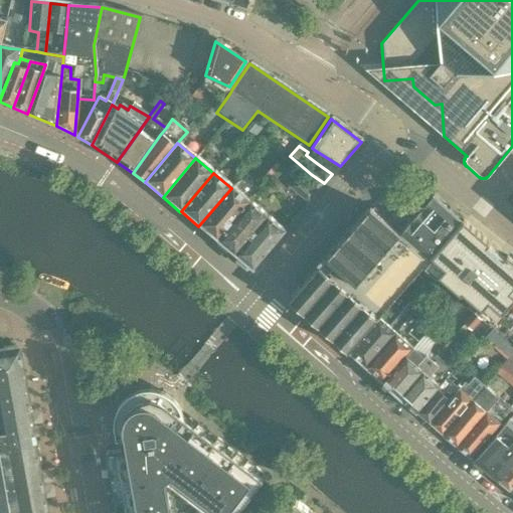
[(307,178),(305,178),(300,173),(295,178),(287,188),(307,204),(315,194),(324,183),(311,174),(307,178)]
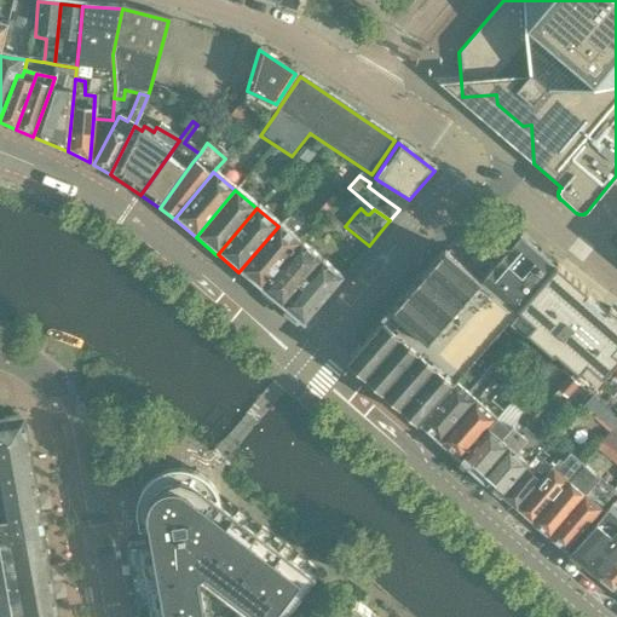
[(278,226),(238,272),(260,290),(300,244),(278,226)]
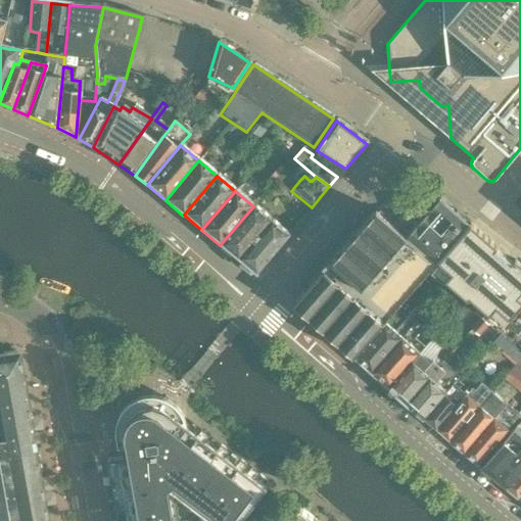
[(322,273),(291,306),(309,322),(325,336),(339,348),(351,360),(382,324),(430,270),(435,265),(469,226),(438,198),(404,238),(374,212),(359,230),(344,246),(330,264),(322,273)]
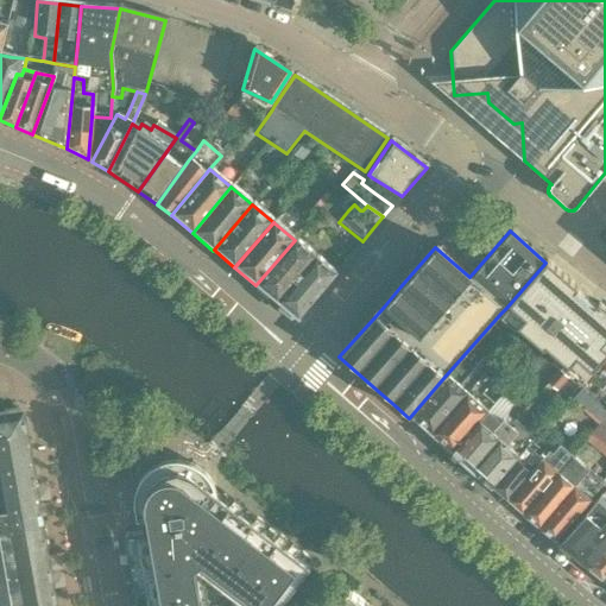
[(295,240),(256,285),(278,304),(296,320),(335,275),(317,258),(295,240)]
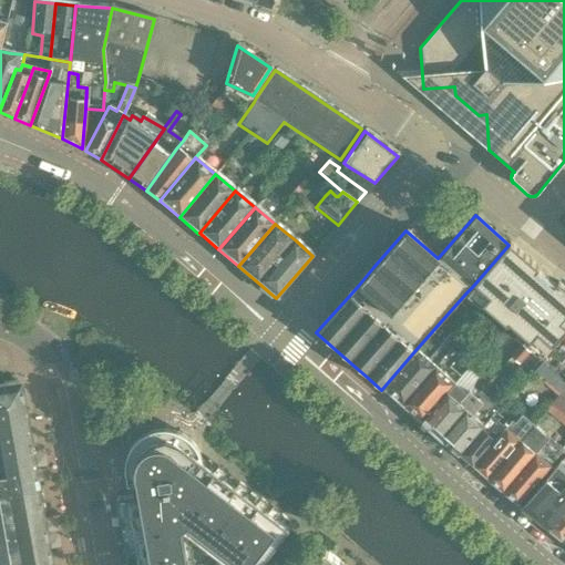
[(472,287),(466,293),(505,327),(507,325),(530,343),(537,335),(551,346),(542,355),(544,356),(545,355),(564,331),(564,290),(556,284),(554,287),(544,278),(536,271),(537,269),(509,245),(472,287)]
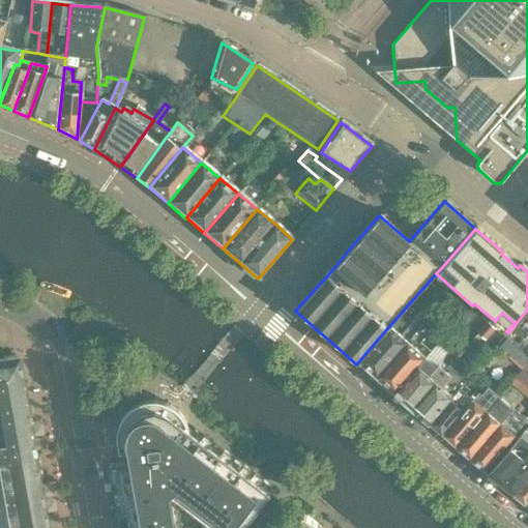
[(387,328),(356,364),(374,380),(405,345),(429,318),(431,315),(423,309),(399,339),(387,328)]
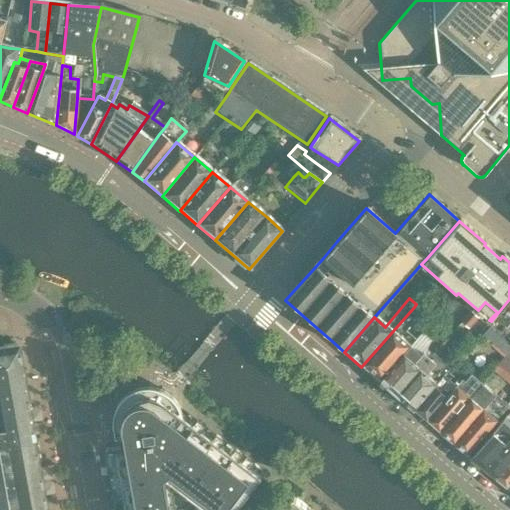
[(509,299),(492,320),(496,323),(505,331),(509,324),(509,299)]
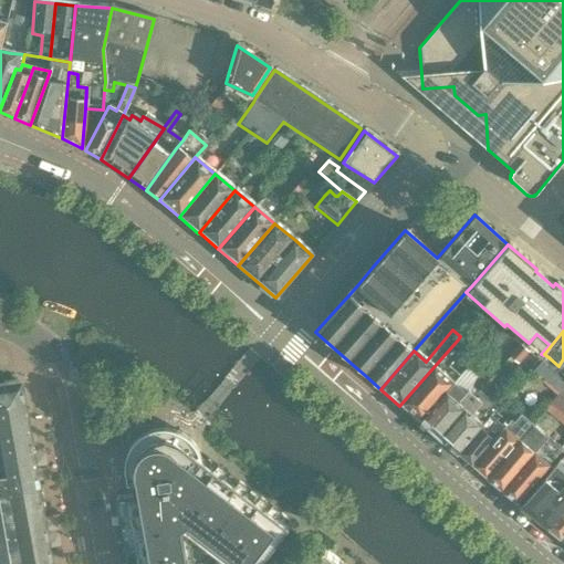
[(432,368),(399,406),(418,423),(450,385),(459,375),(449,366),(466,346),(458,340),(432,368)]
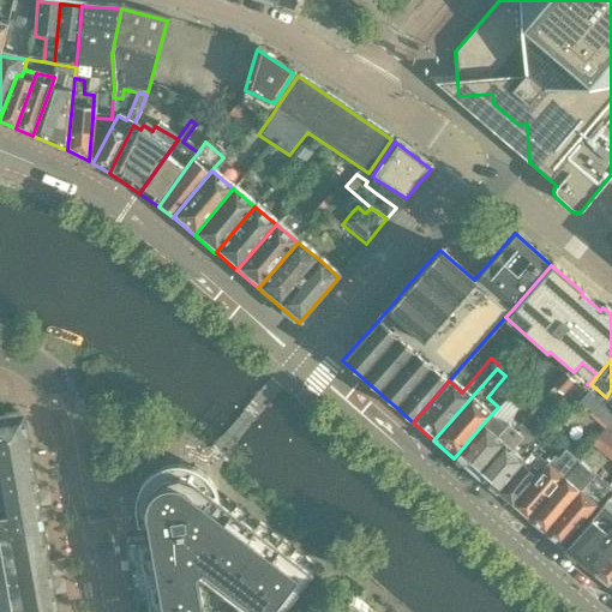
[(563,376),(552,389),(559,395),(570,383),(571,383),(563,376)]
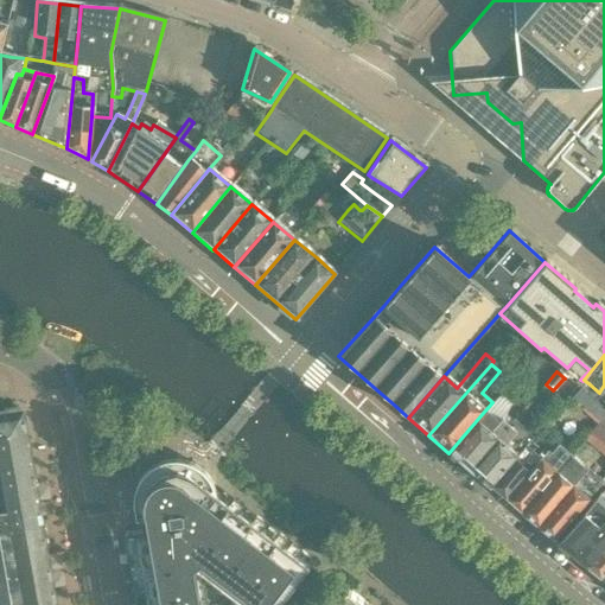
[(50,604),(16,411),(0,413),(0,604),(50,604)]
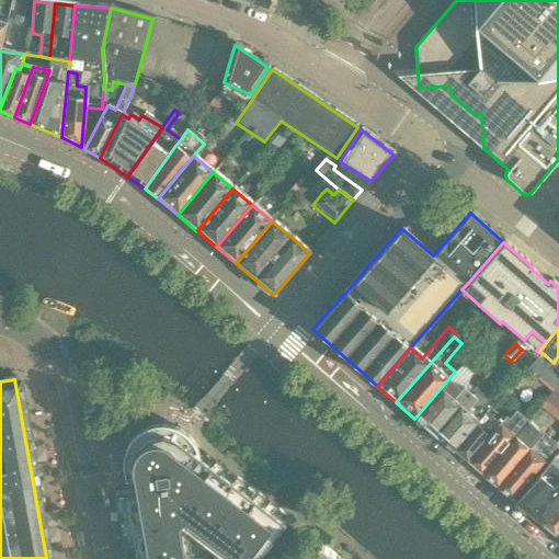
[(446,381),(414,419),(433,435),(468,394),(461,388),(458,391),(446,381)]
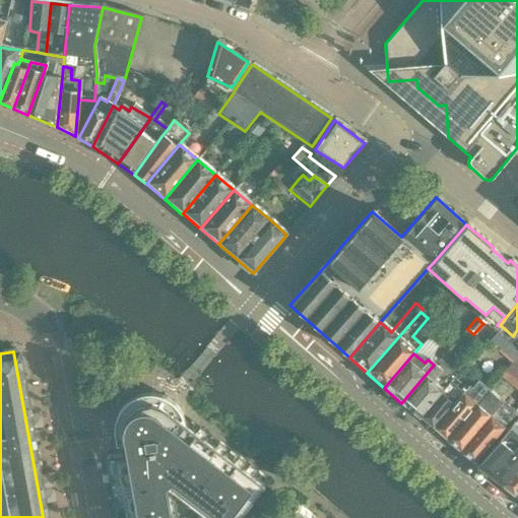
[(434,365),(401,403),(418,417),(448,383),(451,380),(454,375),(438,361),(434,365)]
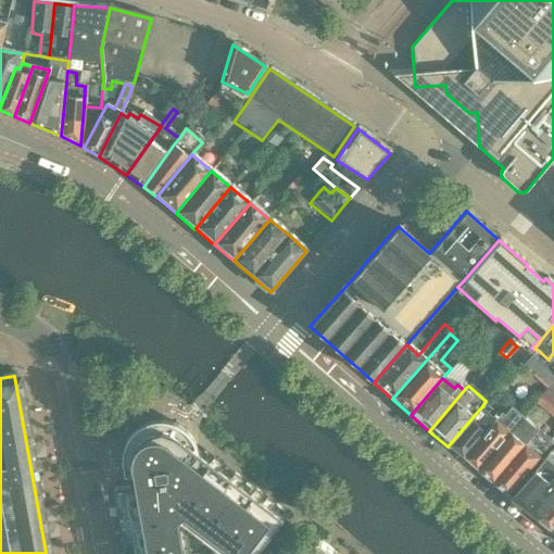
[(479,410),(448,447),(462,460),(496,418),(493,415),(482,406),(479,410)]
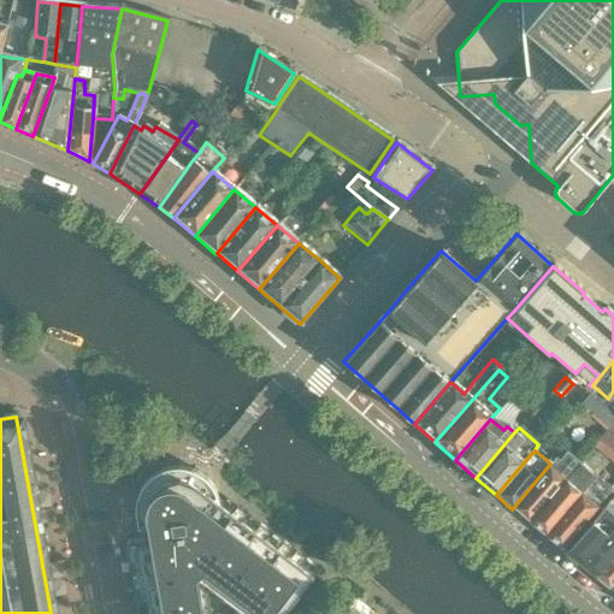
[(550,464),(512,509),(527,523),(571,473),(577,465),(565,454),(554,466),(550,464)]
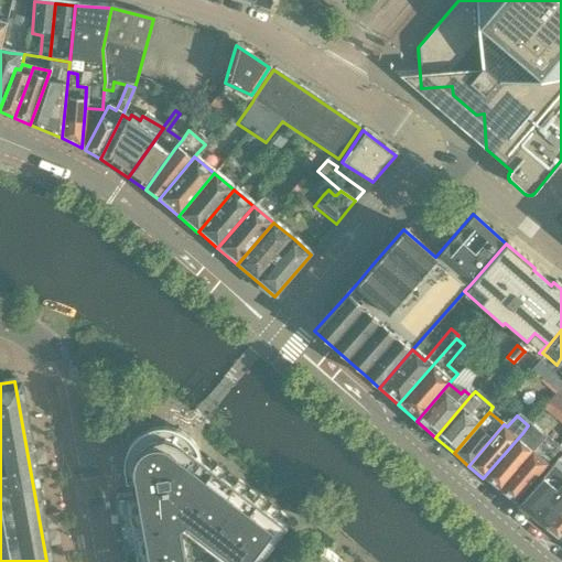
[(522,433),(483,478),(498,490),(533,450),(537,445),(543,439),(528,425),(522,433)]
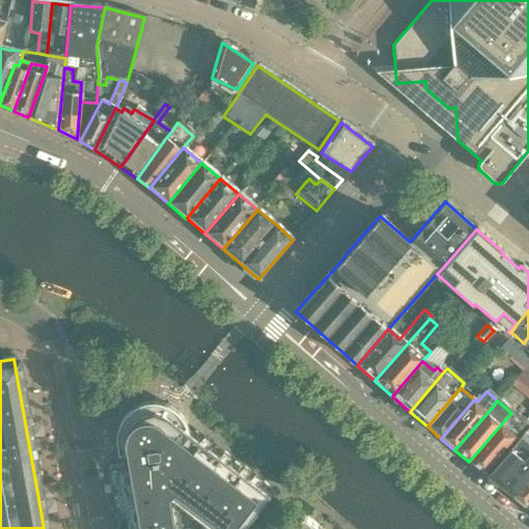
[(119,465),(108,467),(118,528),(192,528),(196,526),(199,523),(202,520),(205,517),(221,528),(244,528),(270,496),(189,434),(188,433),(187,429),(186,426),(185,422),(183,419),(181,416),(178,414),(175,411),(172,409),(169,407),(166,406),(162,405),(159,404),(155,402),(151,402),(147,404),(144,404),(140,405),(137,407),(134,408),(131,410),(128,412),(126,415),(122,418),(120,421),(119,424),(117,427),(116,430),(116,435),(115,438),(115,442),(116,445),(118,456),(123,455),(124,464),(119,465)]
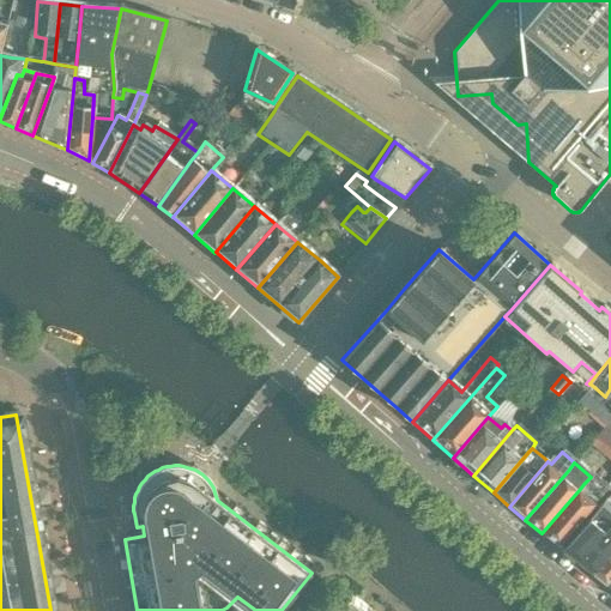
[(580,489),(542,533),(557,548),(593,507),(608,491),(591,477),(584,484),(580,489)]
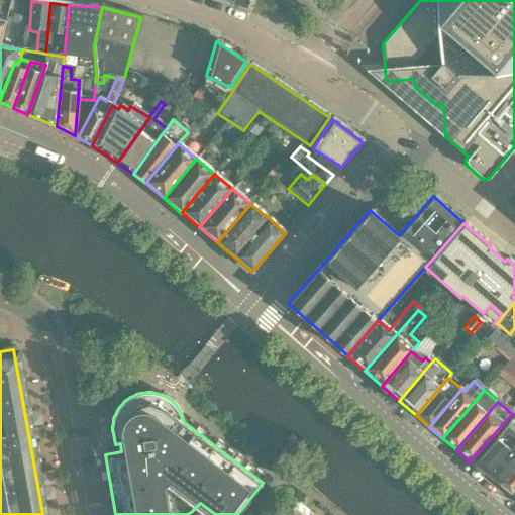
[(506,427),(474,465),(486,475),(514,441),(514,429),(509,424),(506,427)]
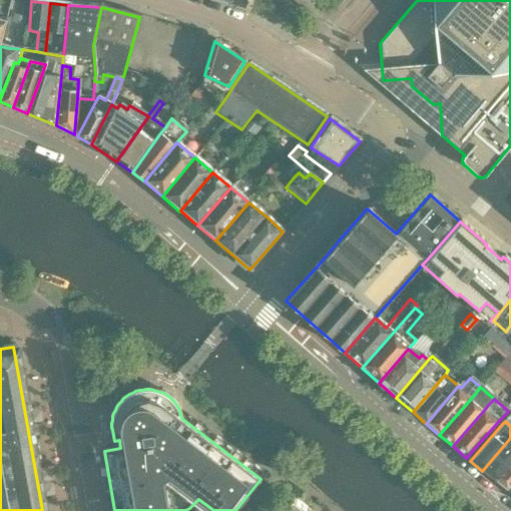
[(510,438),(482,471),(494,480),(510,460),(510,438)]
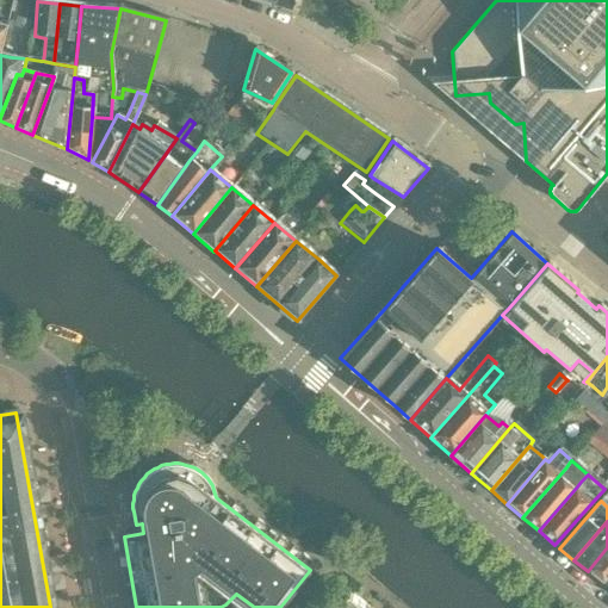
[(607,547),(588,571),(602,583),(607,576),(607,547)]
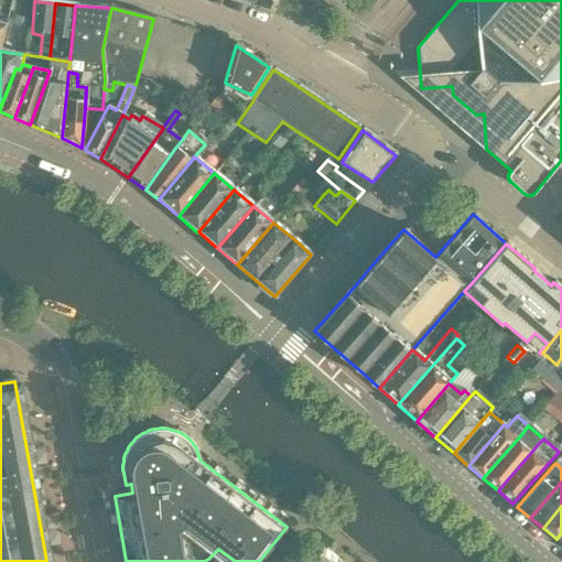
[(336,561),(321,549),(310,561),(336,561)]
